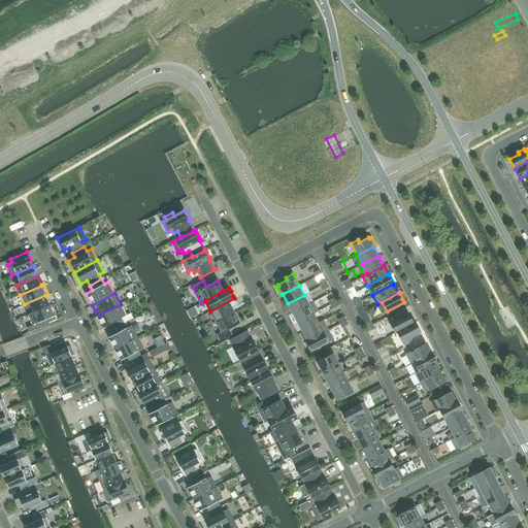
[(45,295),(24,304),(28,315),(51,305),(46,296),(45,295)]
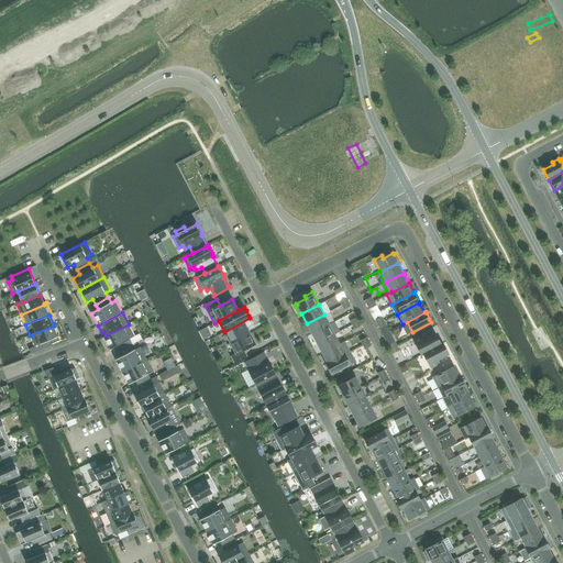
[(324,315),(307,323),(307,324),(310,331),(310,330),(312,333),(330,324),(324,315)]
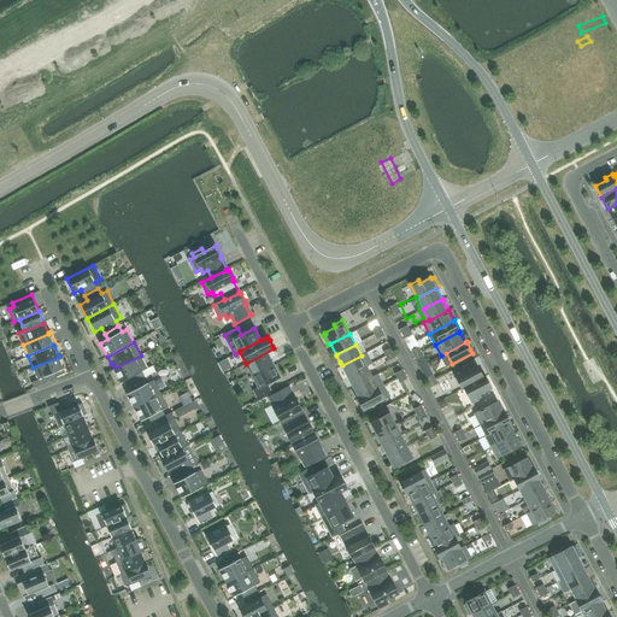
[(252,376),(274,364),(271,358),(277,354),(274,348),(246,364),(252,376)]
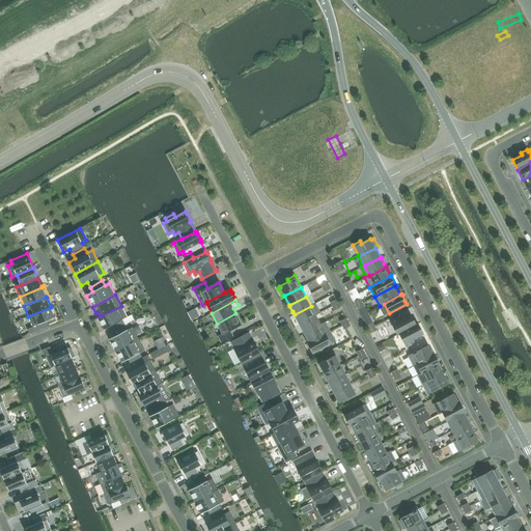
[(311,306),(295,314),(300,324),(315,315),(320,313),(315,304),(311,306)]
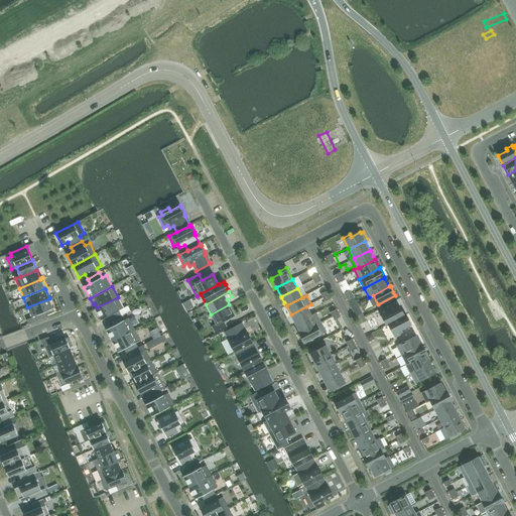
[(118,297),(97,307),(95,308),(101,320),(107,316),(110,321),(122,315),(119,310),(124,308),(118,297)]
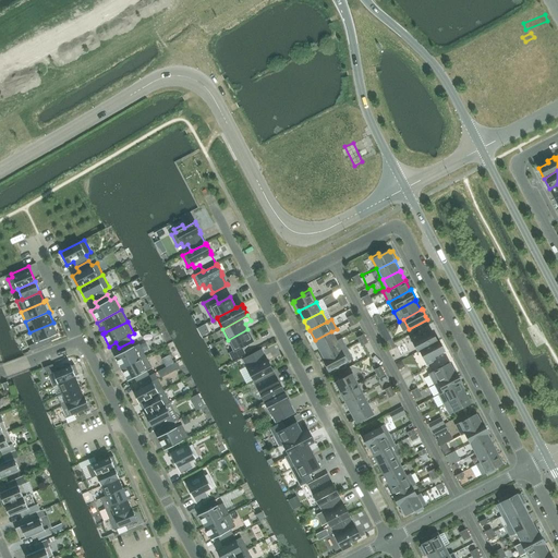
[(29,332),(35,343),(37,342),(41,341),(45,339),(49,338),(50,341),(59,337),(53,323),(29,332)]
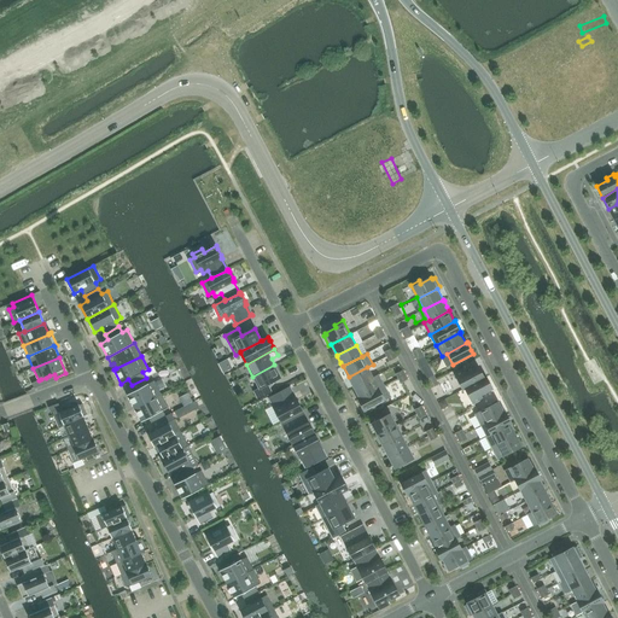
[(245,365),(235,368),(240,382),(250,378),(245,365)]
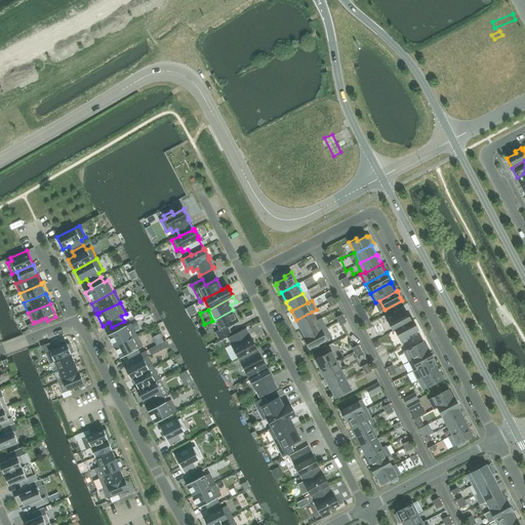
[(233,310),(214,320),(220,330),(215,332),(218,338),(231,332),(228,327),(239,321),(233,310)]
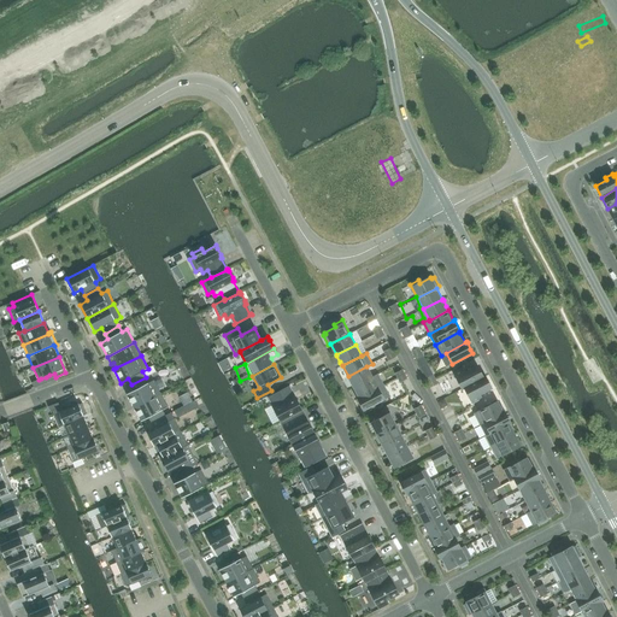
[(464,388),(483,377),(481,374),(482,374),(479,366),(479,368),(477,365),(465,372),(463,369),(454,374),(463,389),(464,388)]
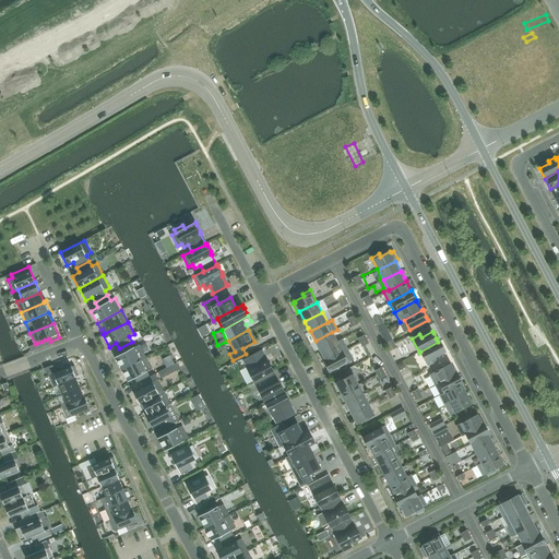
[(332,332),(316,341),(320,351),(337,342),(332,332)]
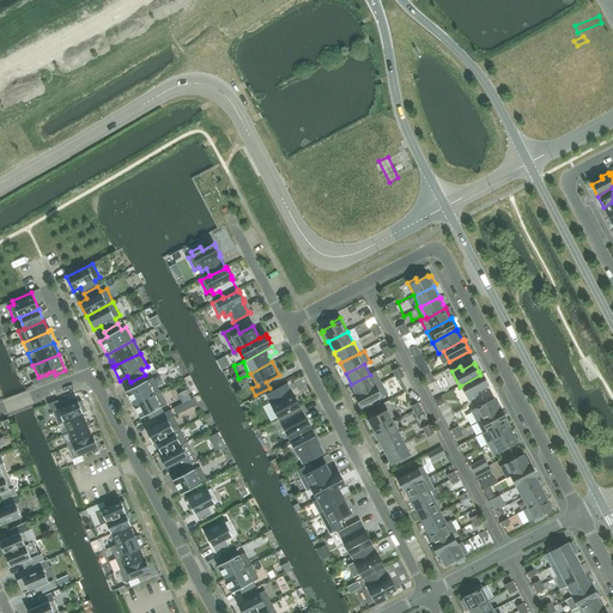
[(370,375),(351,384),(357,395),(381,383),(375,371),(370,375)]
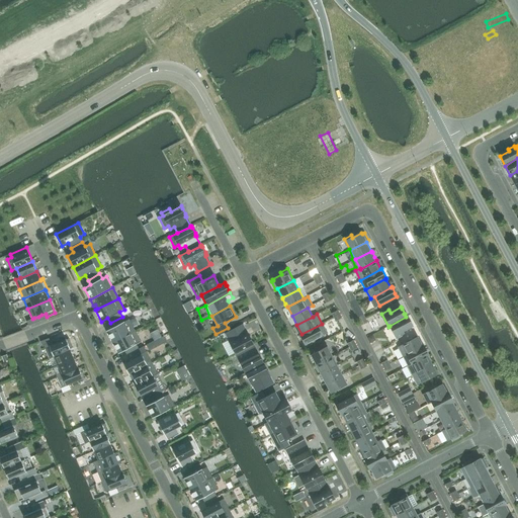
[(406,317),(390,326),(397,339),(405,335),(403,331),(413,326),(412,325),(413,325),(410,320),(408,316),(406,317)]
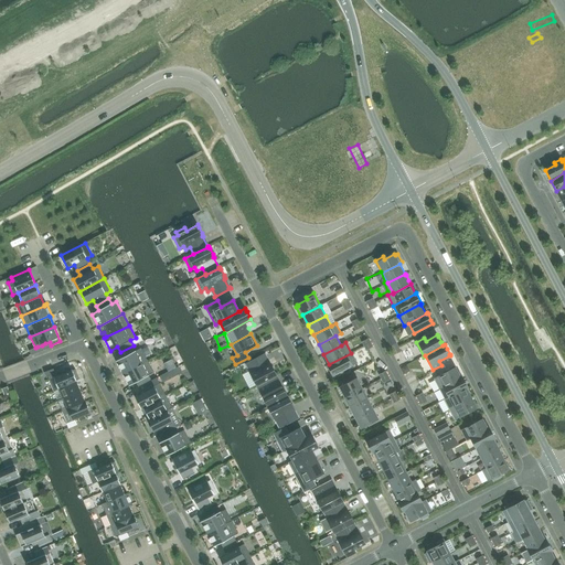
[(134,345),(120,352),(123,358),(116,361),(123,373),(147,360),(141,348),(136,351),(134,345)]
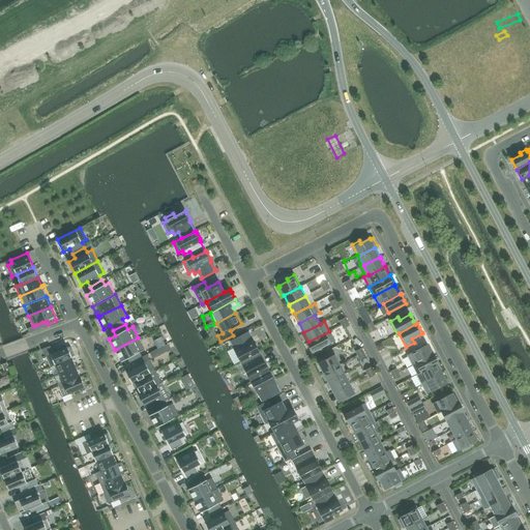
[(308,342),(307,343),(307,344),(311,349),(313,352),(334,341),(329,331),(308,342)]
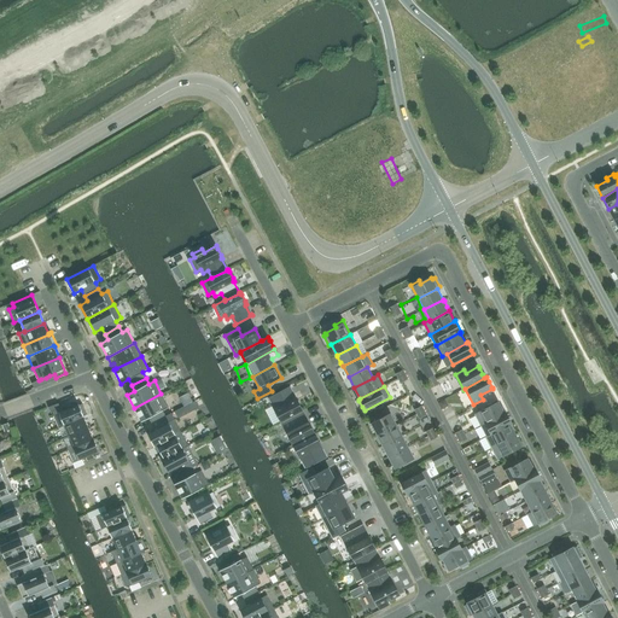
[(301,412),(303,410),(301,408),(302,408),(298,401),(298,402),(296,398),(295,400),(290,389),(291,388),(290,388),(269,398),(281,421),(301,412)]
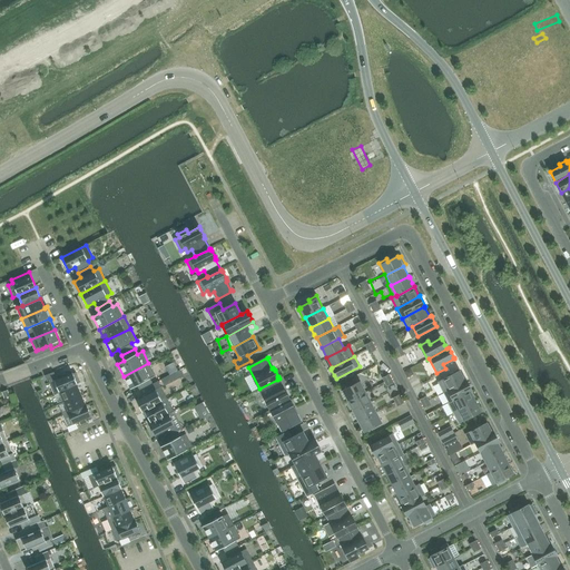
[(140,391),(153,384),(150,379),(155,376),(148,363),(124,376),(130,389),(137,385),(140,391)]
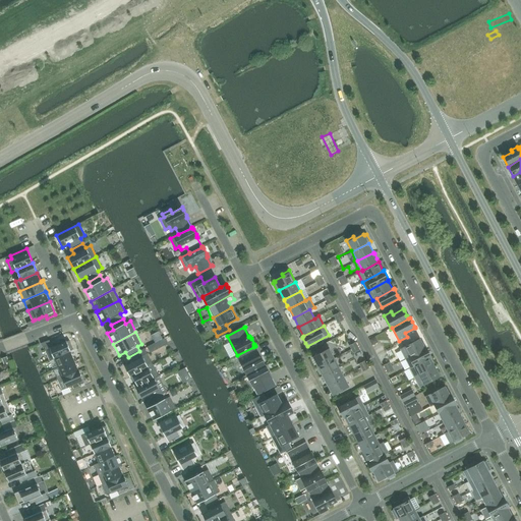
[(165,338),(156,343),(159,349),(168,345),(165,338)]
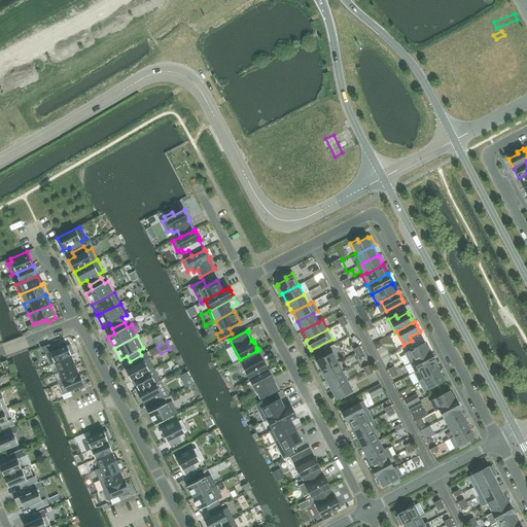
[(55,362),(71,355),(66,343),(61,345),(62,347),(50,352),(55,362)]
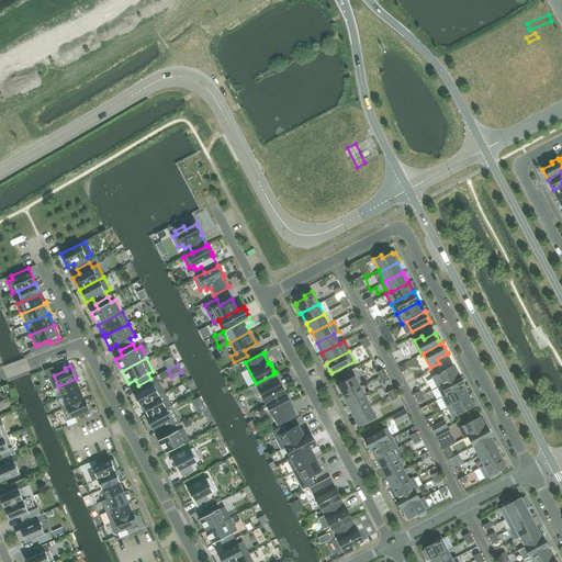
[(459,375),(453,366),(433,377),(437,386),(459,375)]
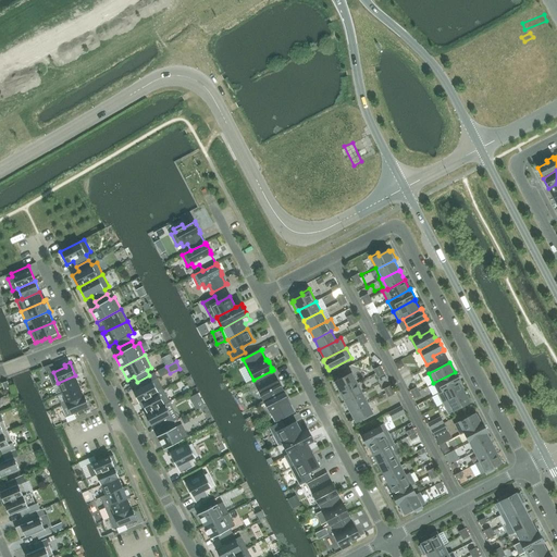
[(264,400),(284,391),(280,383),(277,380),(276,381),(271,371),(254,380),(264,400)]
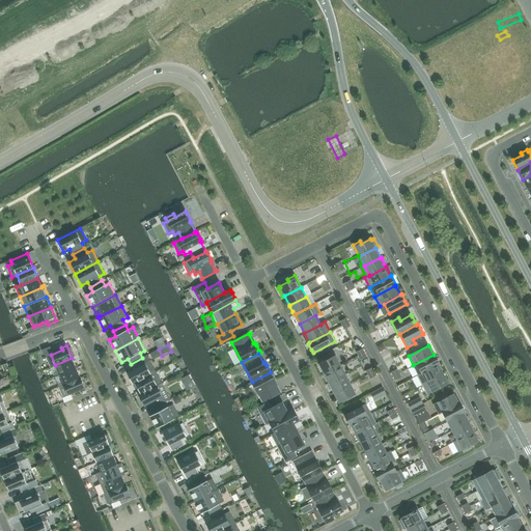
[(439,365),(440,364),(438,361),(438,360),(436,355),(435,355),(435,354),(434,355),(413,365),(418,375),(422,373),(439,364),(439,365)]
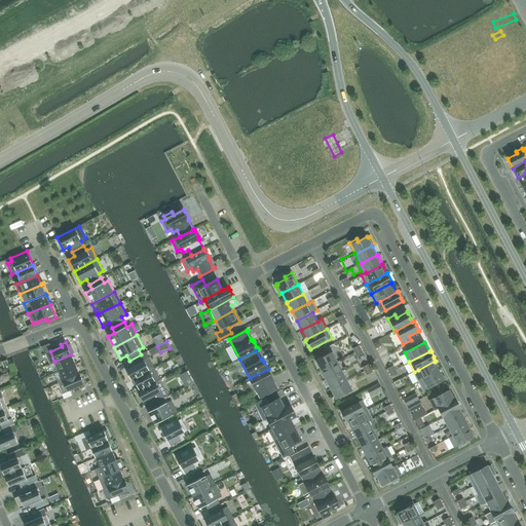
[(141,354),(129,361),(132,366),(125,369),(132,380),(154,368),(146,351),(141,354)]
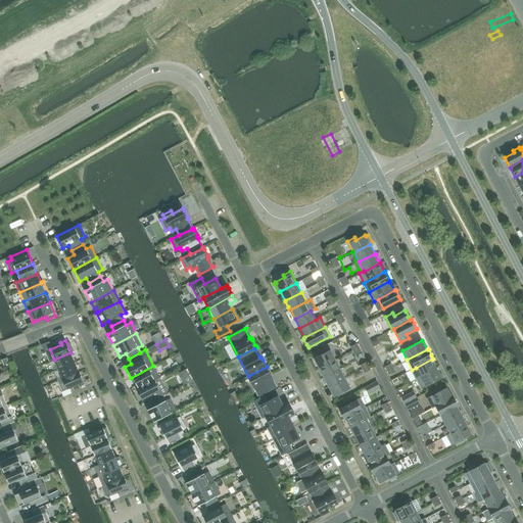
[(319,369),(335,360),(330,350),(315,359),(315,360),(315,361),(318,366),(319,369)]
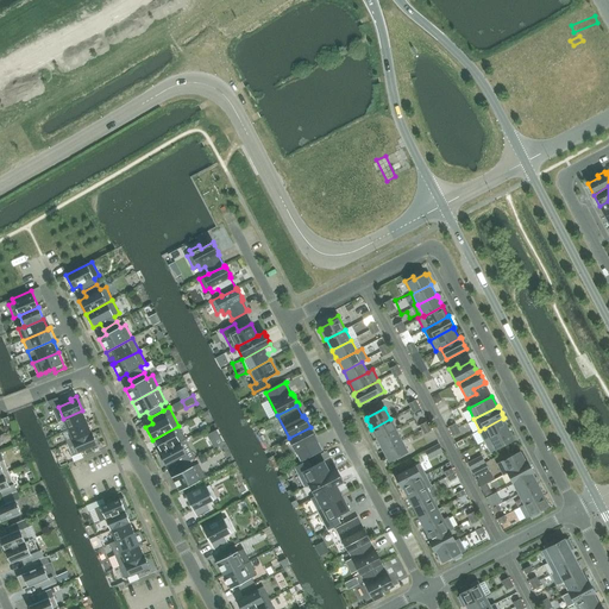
[(63,419),(68,429),(87,422),(82,410),(63,419)]
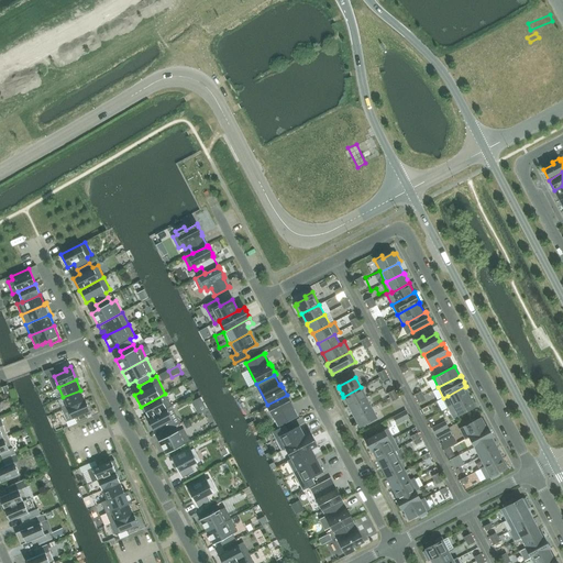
[(407,382),(410,392),(418,389),(415,379),(407,382)]
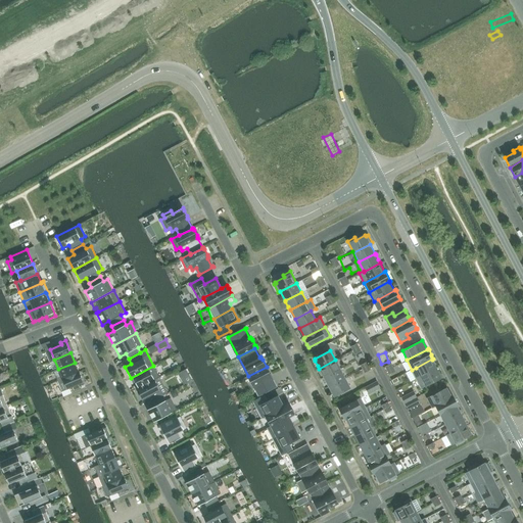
[(436,368),(432,360),(432,359),(416,368),(412,370),(411,370),(416,379),(436,368)]
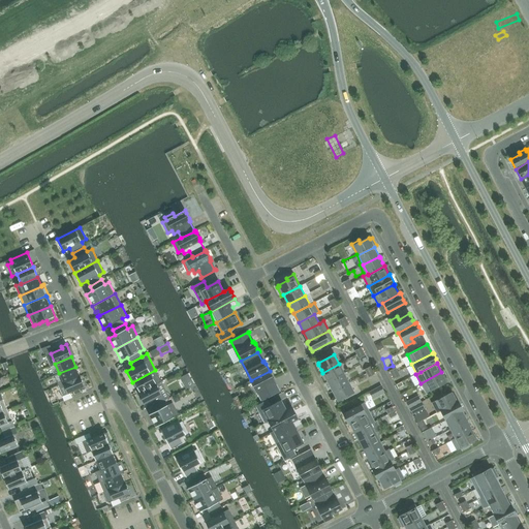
[(339,364),(322,373),(328,382),(344,373),(339,364)]
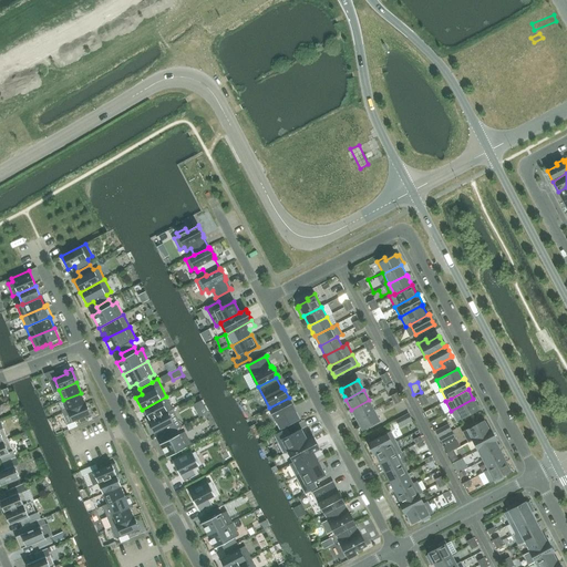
[(63,400),(58,402),(62,413),(85,403),(81,393),(63,400)]
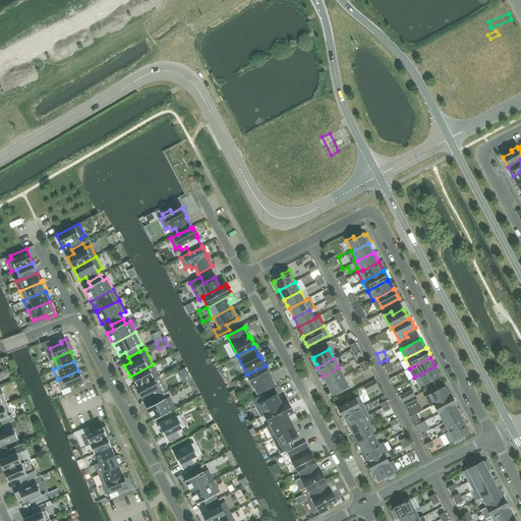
[(130,377),(133,383),(135,382),(137,386),(137,387),(154,378),(154,379),(159,375),(153,364),(130,377)]
